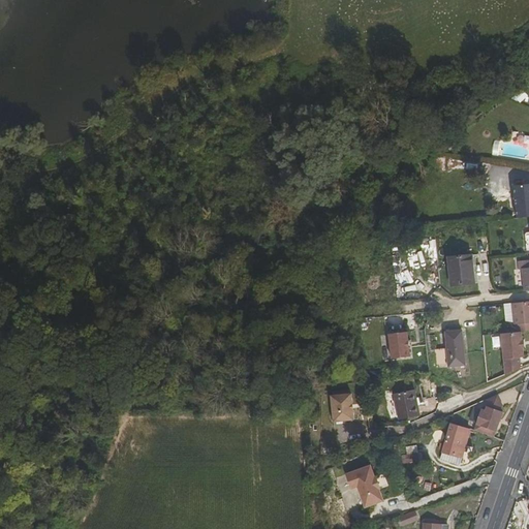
[(528,218),(528,185),(516,187),(520,220),(528,218)]
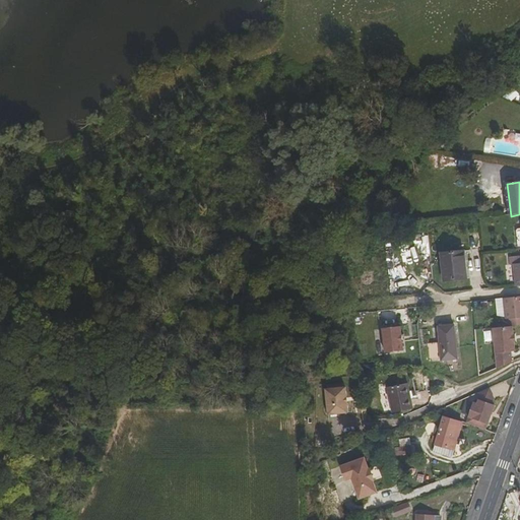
[(461,253),(440,256),(443,282),(464,280),(461,253)]
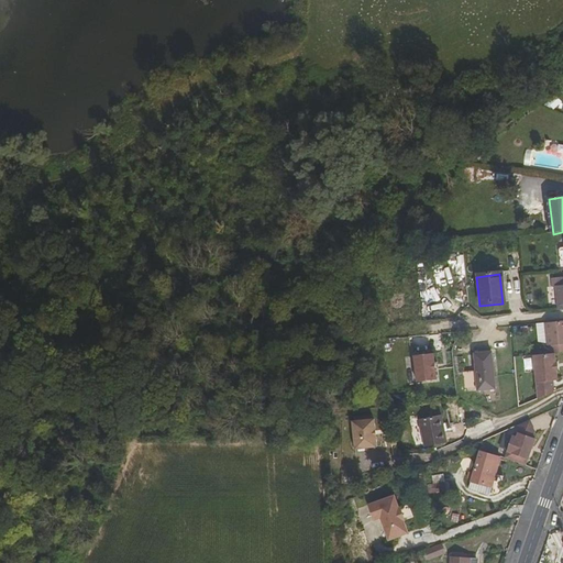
[(562,308),(562,277),(555,278),(558,287),(551,287),(554,309),(562,308)]
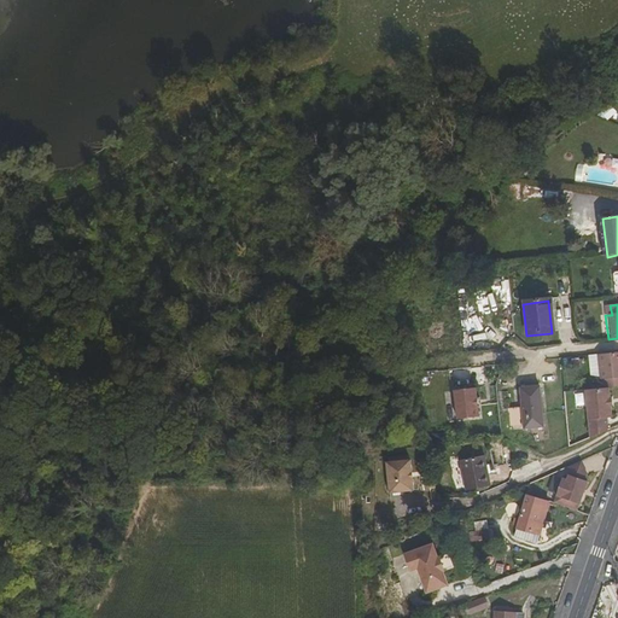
[(600,378),(604,378),(605,386),(607,386),(617,385),(617,350),(596,354),(600,378)]
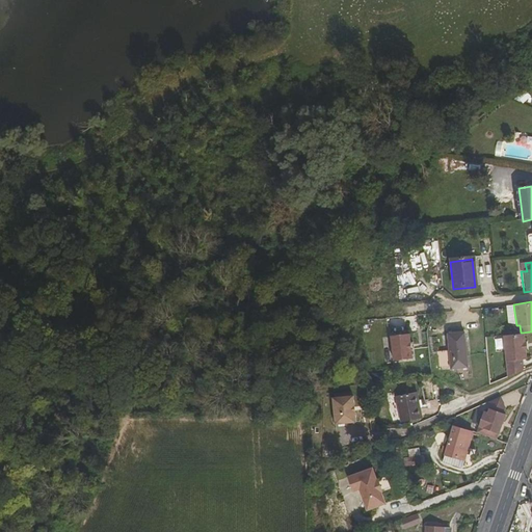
[(508,369),(523,367),(523,360),(526,360),(523,333),(521,333),(504,336),(508,369)]
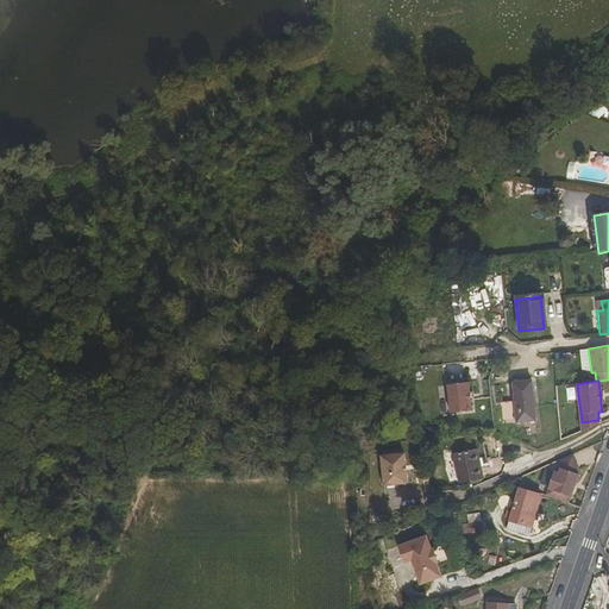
[(510,402),(498,403),(500,424),(532,422),(529,382),(510,383),(510,402)]
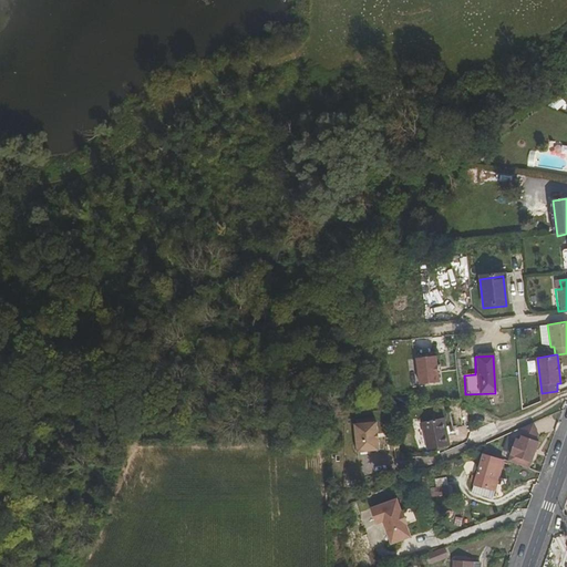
[(439,358),(419,359),(420,385),(441,384),(439,358)]
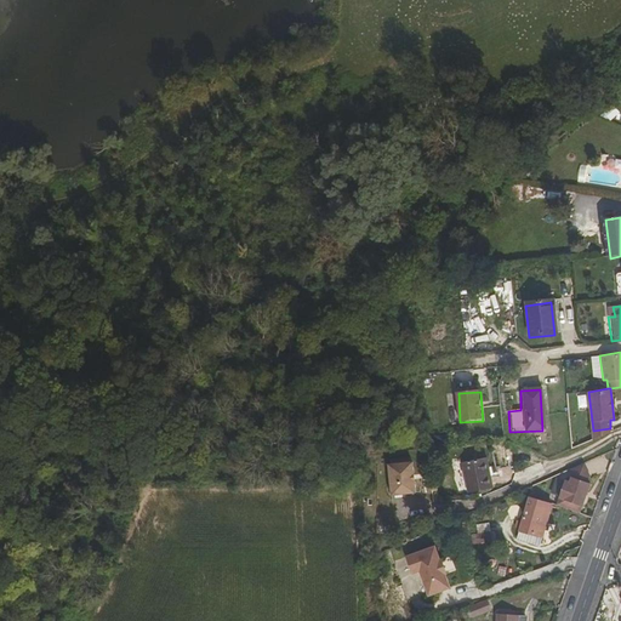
[(594,440),(610,433),(610,428),(593,431),(594,440)]
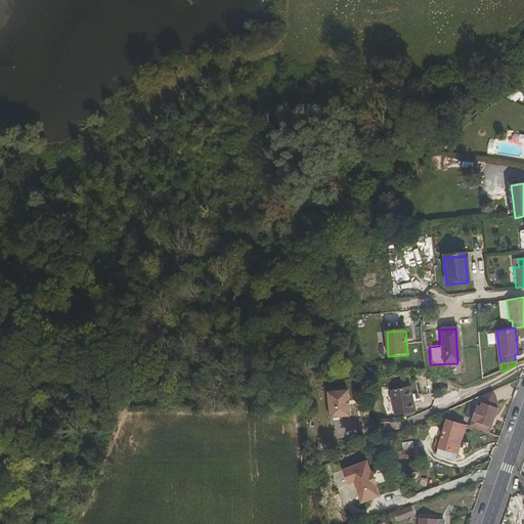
[(389,390),(394,418),(417,413),(411,387),(389,390)]
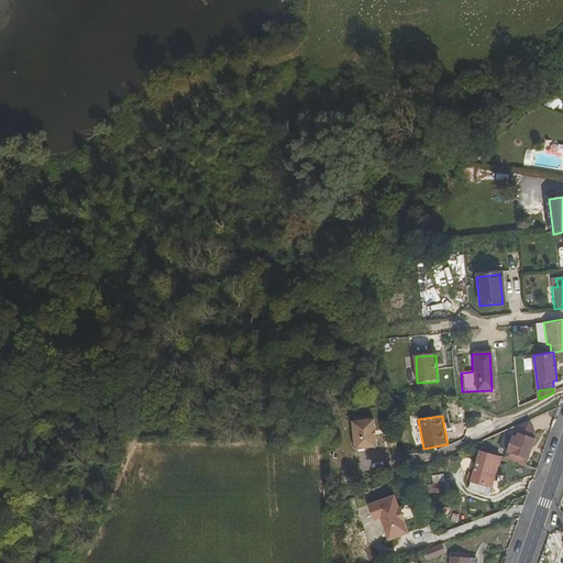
[(378,450),(375,421),(353,424),(356,453),(378,450)]
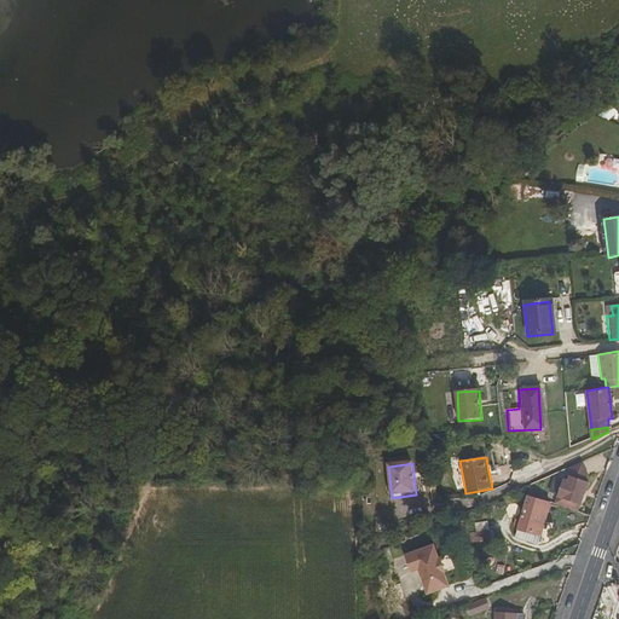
[(562,474),(567,481),(583,487),(585,480),(578,467),(562,474)]
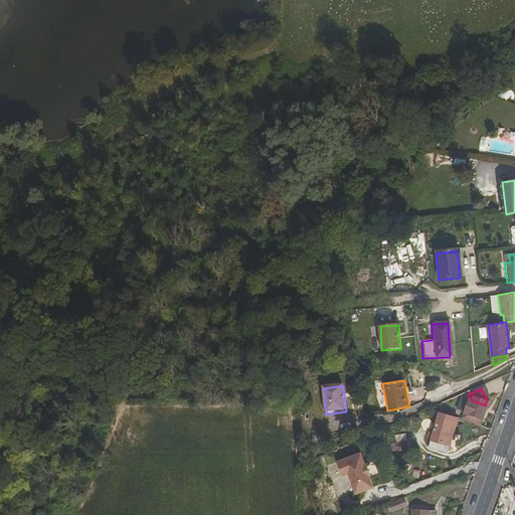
[(470,404),(466,403),(459,423),(478,431),(487,406),(485,405),(472,400),(470,404)]
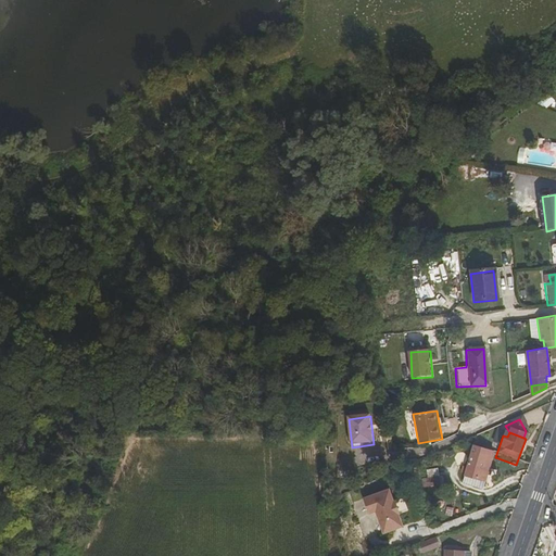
[(491,459),(472,454),(465,477),(483,482),(491,459)]
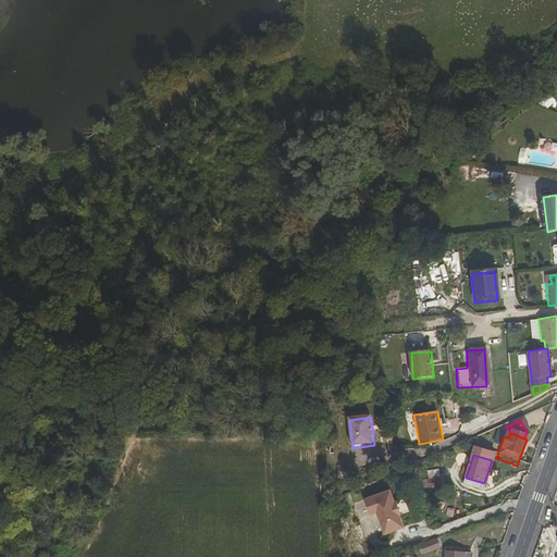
[(380,516),(388,537),(408,530),(404,518),(405,517),(399,504),(398,505),(393,493),(367,503),(374,518),(380,516)]
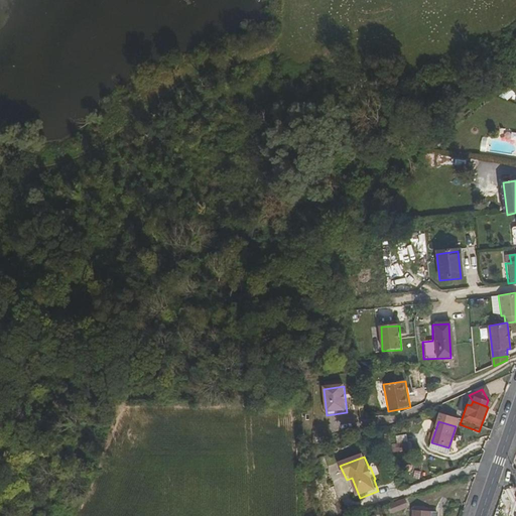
[(407,510),(404,502),(393,506),(389,507),(392,515),(407,510)]
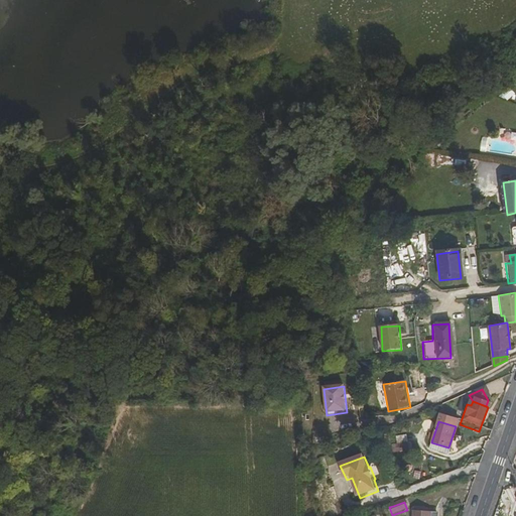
All buildings are outlined.
